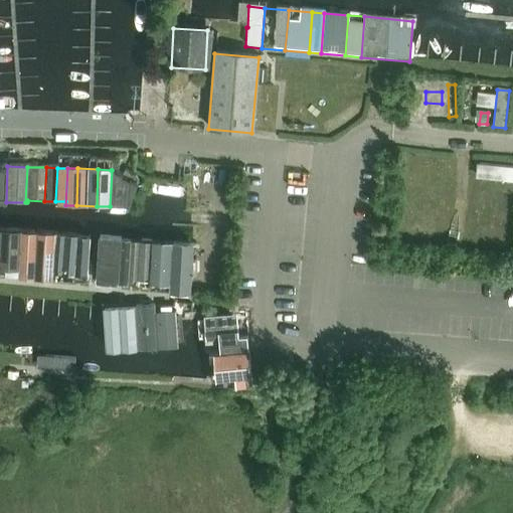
[(112,170),(110,206),(111,200),(125,200),(125,190),(135,193),(140,181),(112,170)]
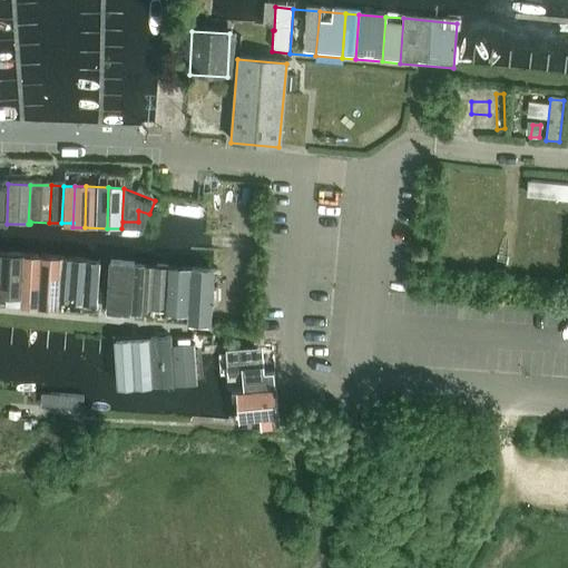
[(0,294),(20,296),(21,258),(0,257),(0,294)]
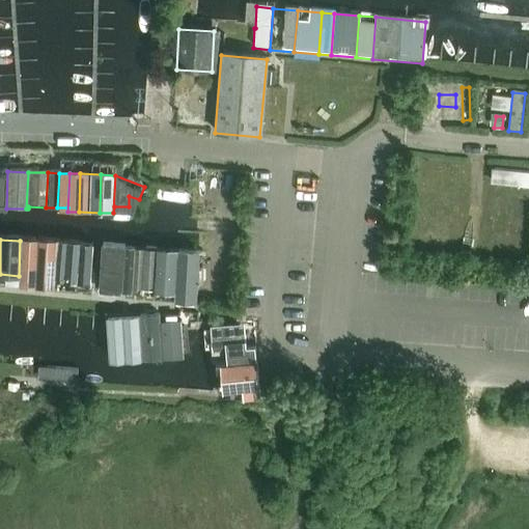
[(20,241),(19,276),(36,277),(37,242),(20,241)]
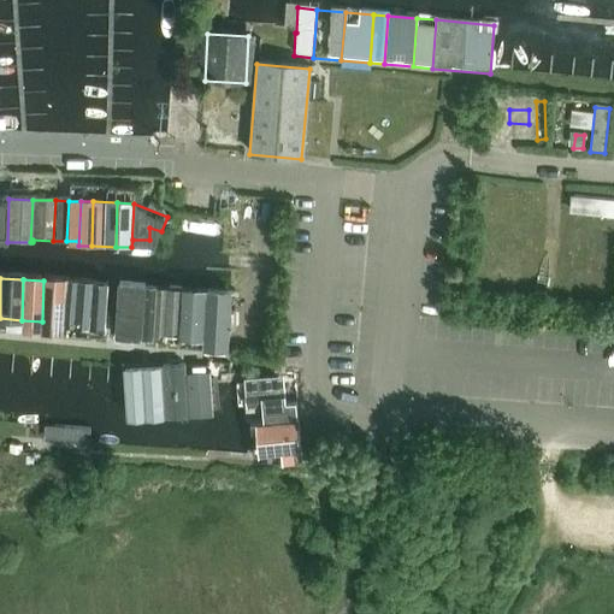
[(64,283),(43,281),(42,322),(63,323),(64,283)]
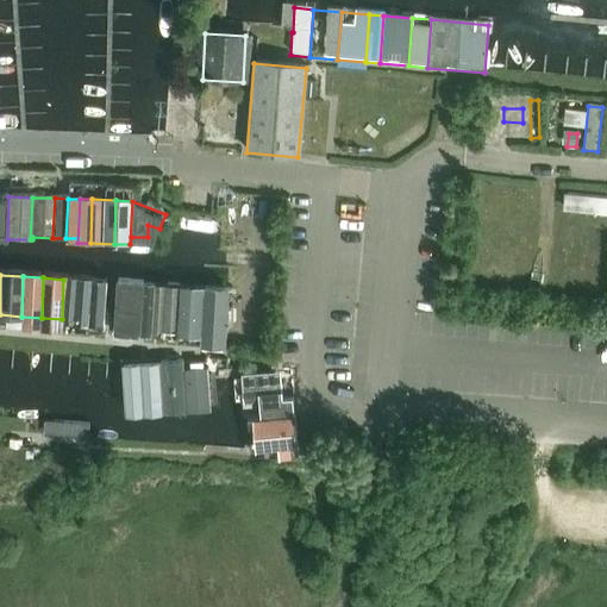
[(76,280),(63,280),(62,319),(74,320),(74,323),(76,280)]
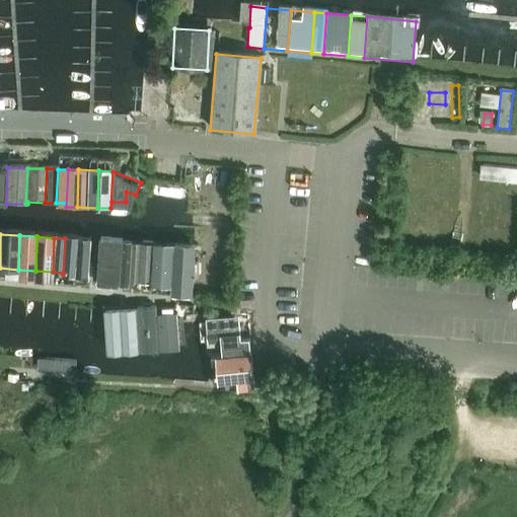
[(89,240),(65,238),(63,275),(87,277),(89,240)]
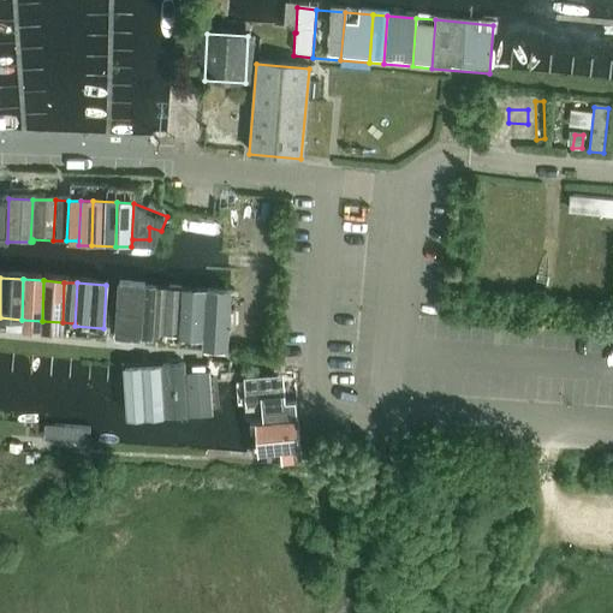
[(118,286),(106,285),(103,328),(115,328),(114,334),(115,334),(118,286)]
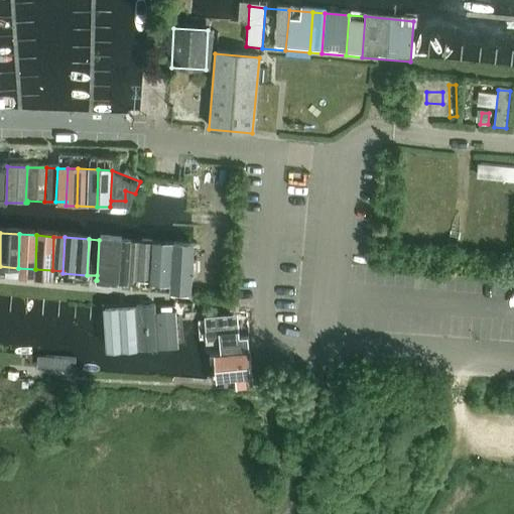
[(121,241),(99,240),(97,280),(119,281),(121,241)]
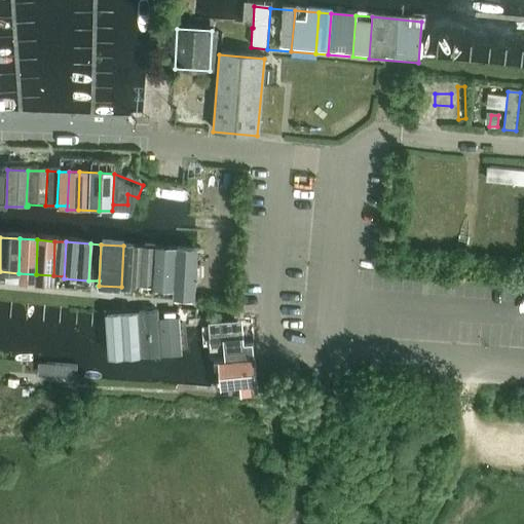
[(121,287),(132,288),(134,247),(123,246),(121,287)]
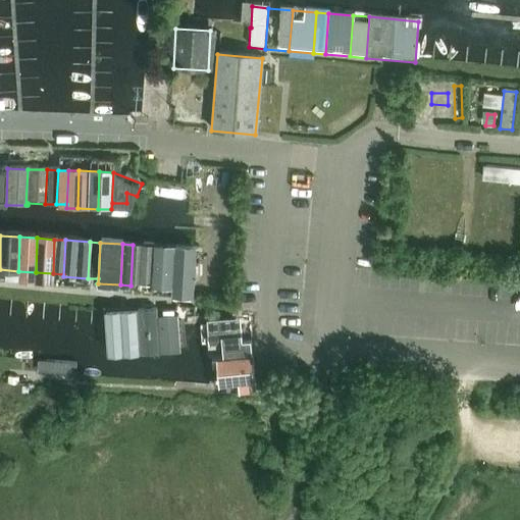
[(141,245),(133,245),(131,286),(139,286),(141,245)]
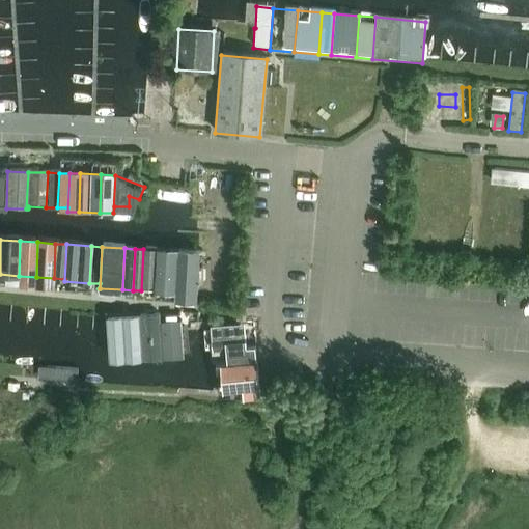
[(156,250),(143,249),(141,290),(154,291),(156,250)]
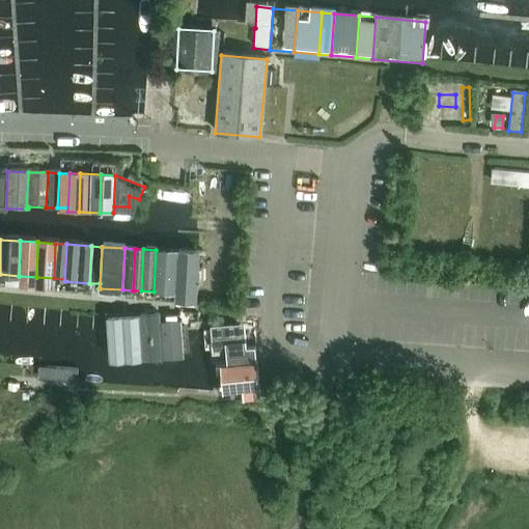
[(166,251),(156,250),(154,291),(164,293),(166,251)]
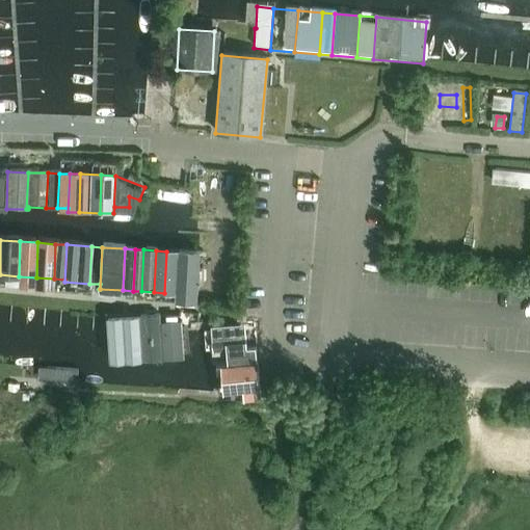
[(176,252),(166,252),(164,293),(175,294),(174,303),(176,303),(179,250),(176,250),(176,252)]
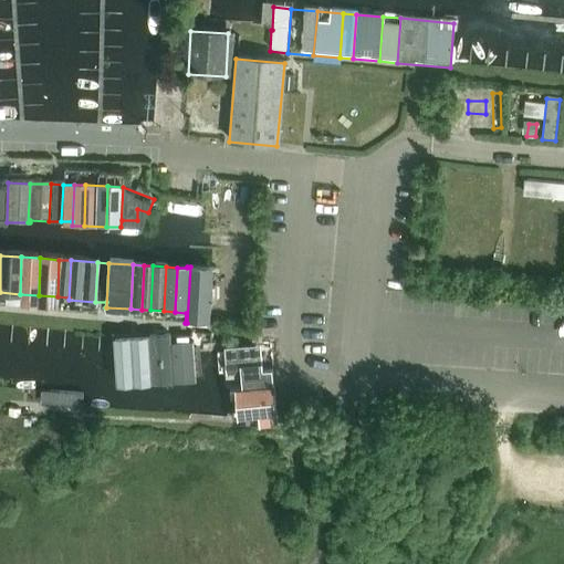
[(213,269),(190,267),(187,323),(210,323),(213,269)]
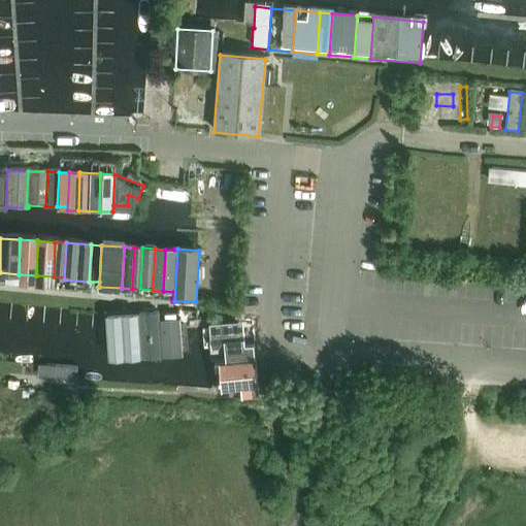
[(160,314),(138,316),(140,358),(162,357),(160,322),(160,314)]
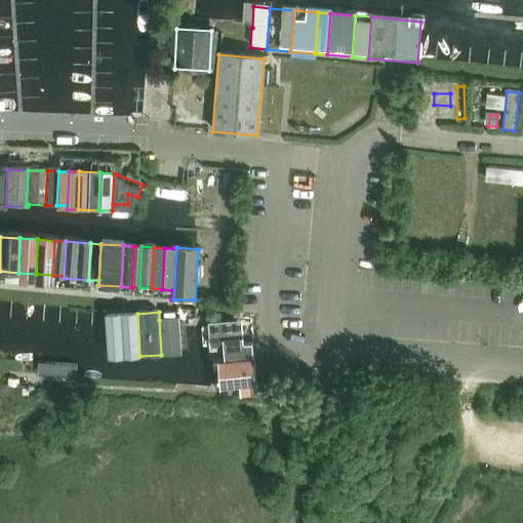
[(106,317),(110,358),(138,355),(136,314),(106,317)]
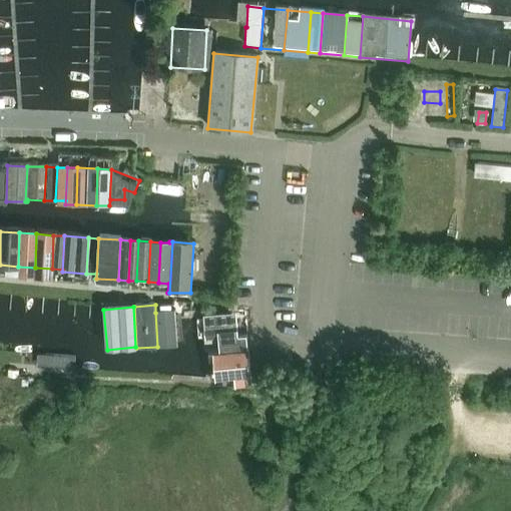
[(174,311),(155,313),(157,347),(158,348),(178,346),(174,311)]
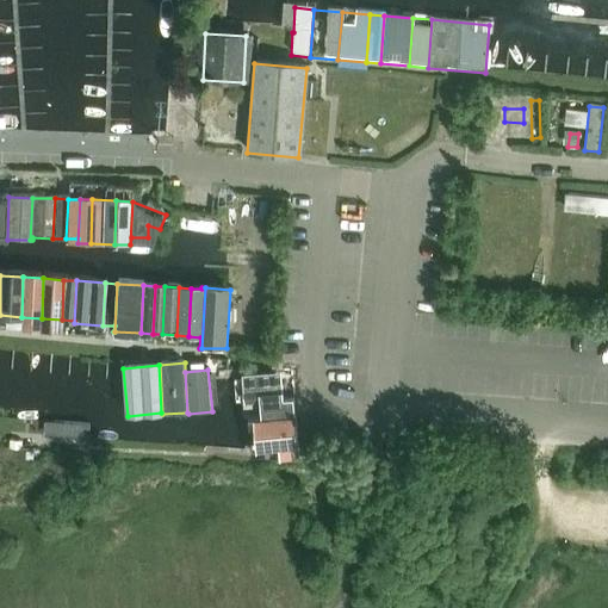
[(243,377),(243,390),(243,405),(248,405),(250,420),(295,416),(292,402),(284,402),(281,384),(266,384),(265,374),(243,377)]
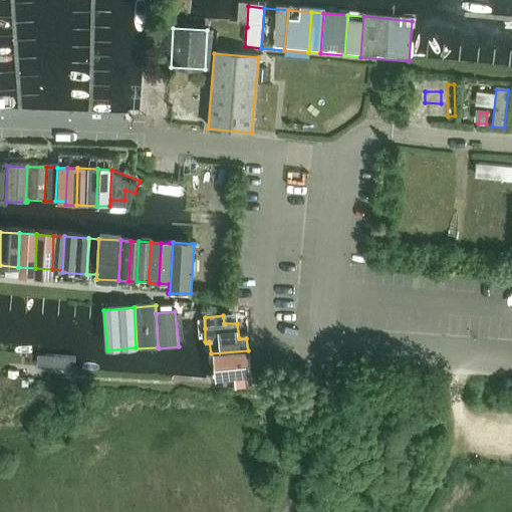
[(235,389),(248,388),(246,378),(251,377),(248,350),(211,353),(215,385),(235,384),(235,389)]
